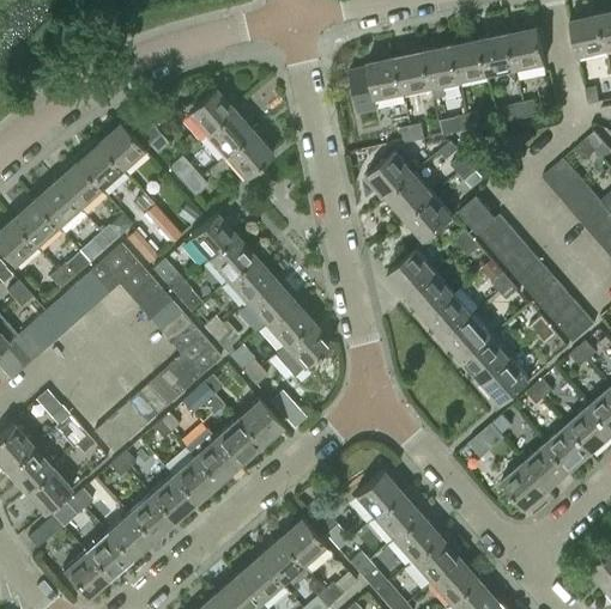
[(608,50),(610,49),(610,12),(600,14),(608,50)]
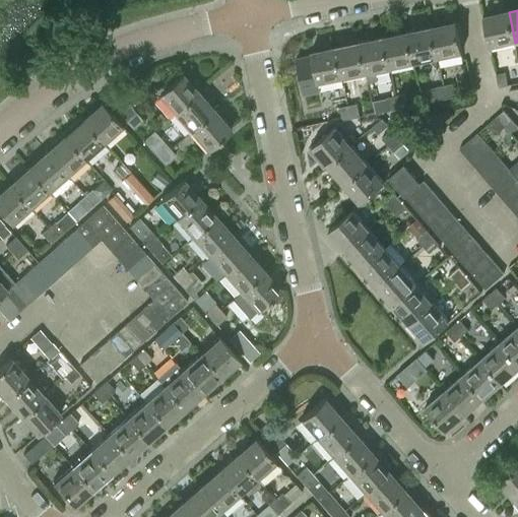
[(492,48),(515,43),(509,12),(484,17),(492,48)]
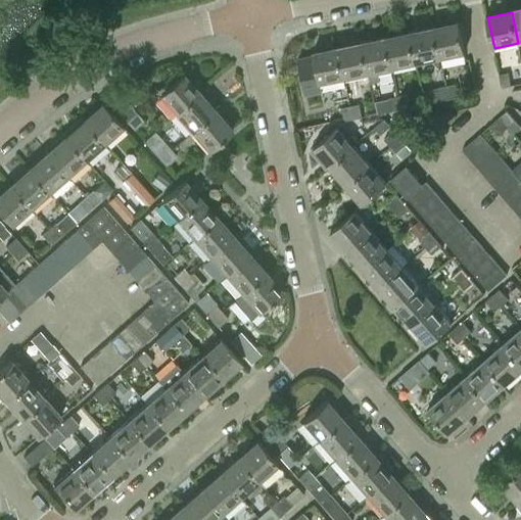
[(441,60),(465,55),(459,24),(434,29),(441,60)]
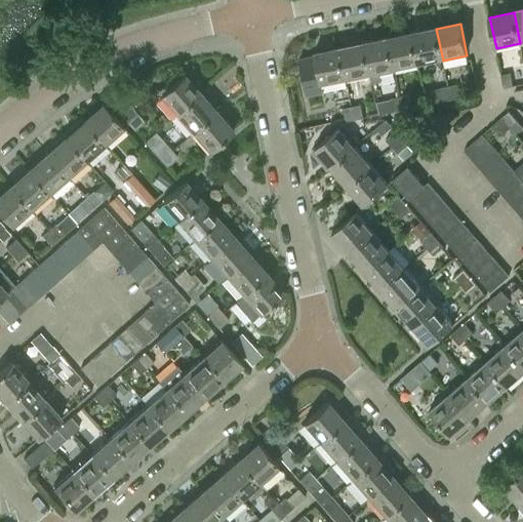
[(418,66),(443,61),(436,29),(412,34),(418,66)]
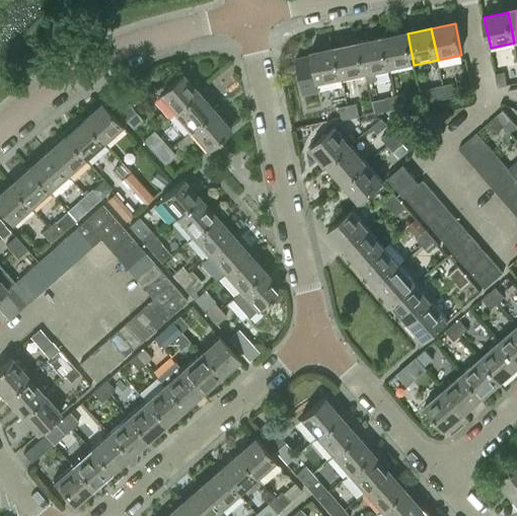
[(390,69),(414,65),(408,33),(383,39),(390,70),(390,69)]
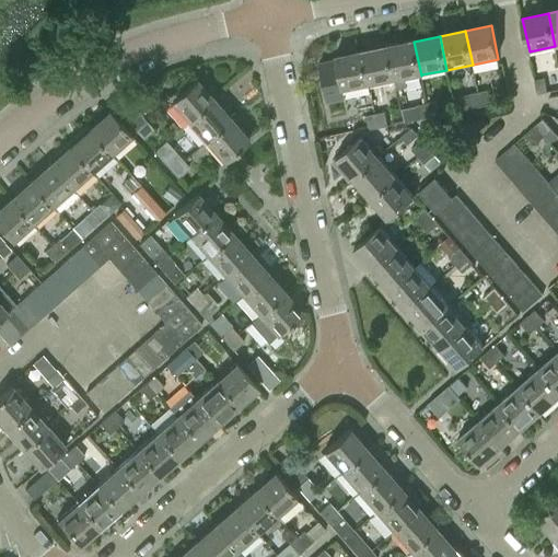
[(421,74),(421,76),(414,42),(388,47),(396,80),(398,91),(408,89),(407,82),(422,79),(421,74)]
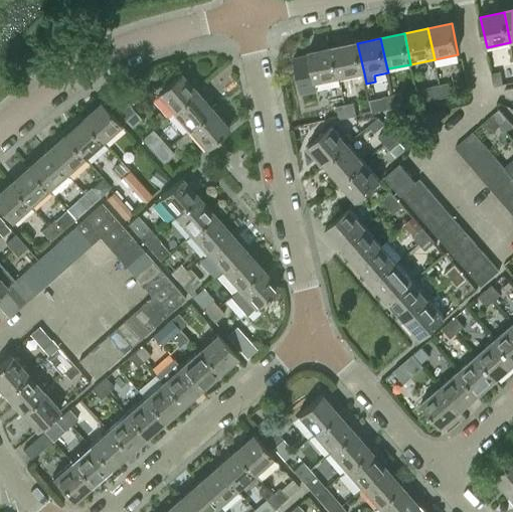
[(364,73),(357,43),(333,48),(340,78),(364,73)]
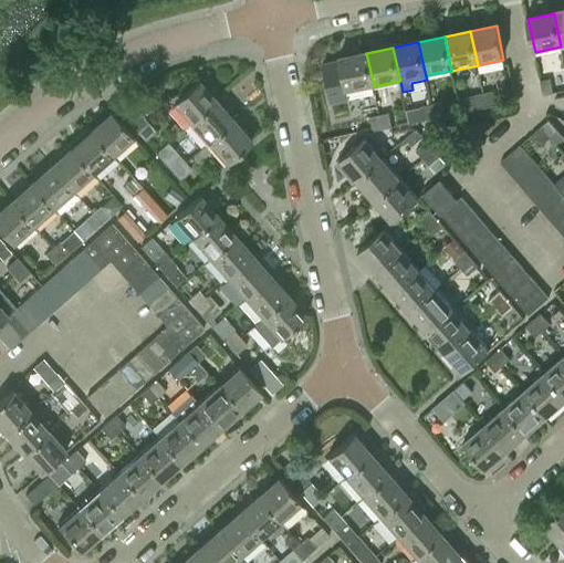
[(347,92),(374,86),(366,53),(341,59),(347,92)]
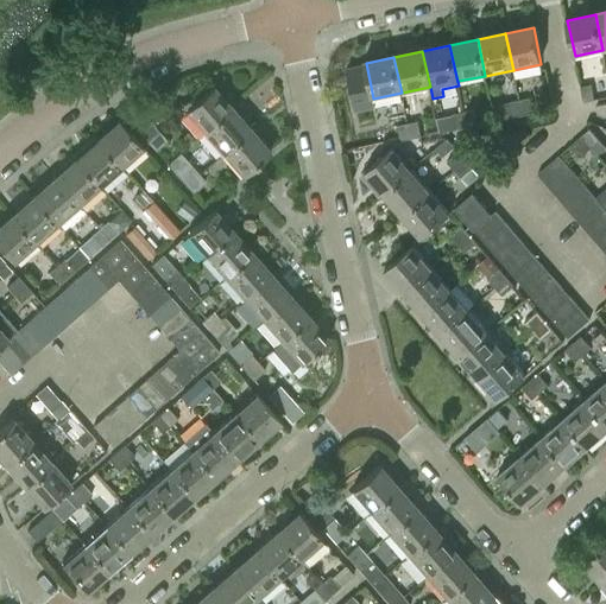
[(206,133),(233,108),(214,87),(199,101),(195,96),(182,107),(206,133)]
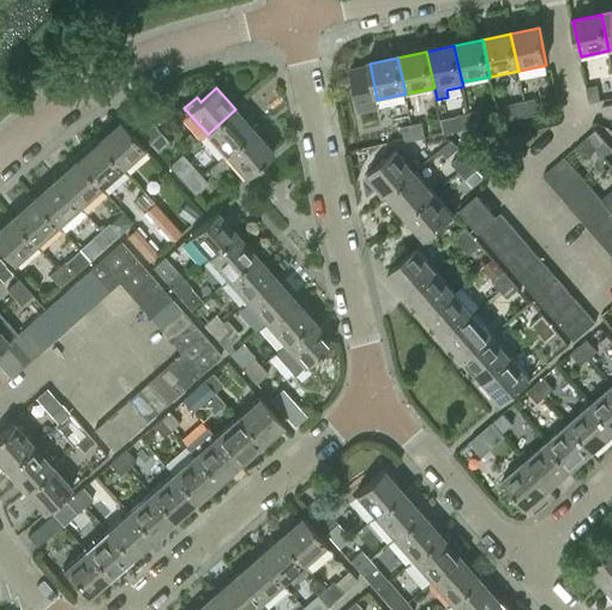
[(591,107),(600,104),(598,89),(587,91),(591,107)]
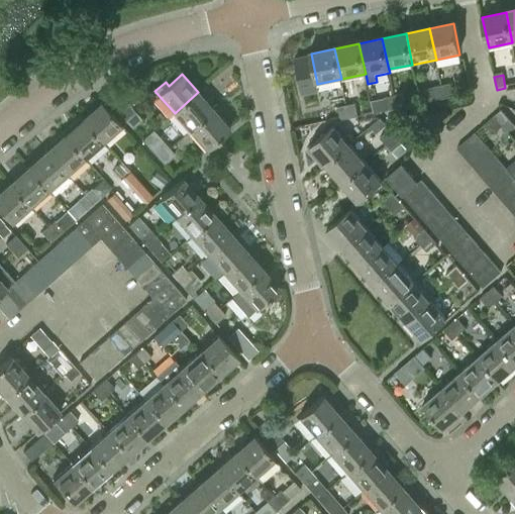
[(444,100),(453,99),(450,86),(442,88),(444,100)]
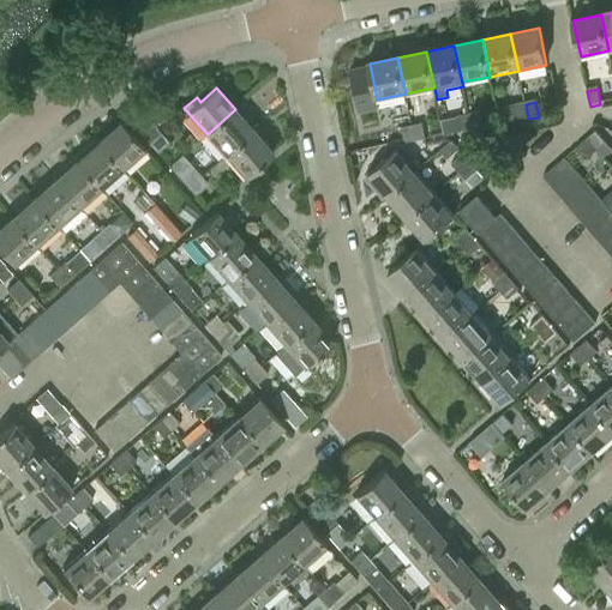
[(517,121),(528,119),(526,104),(515,107),(517,121)]
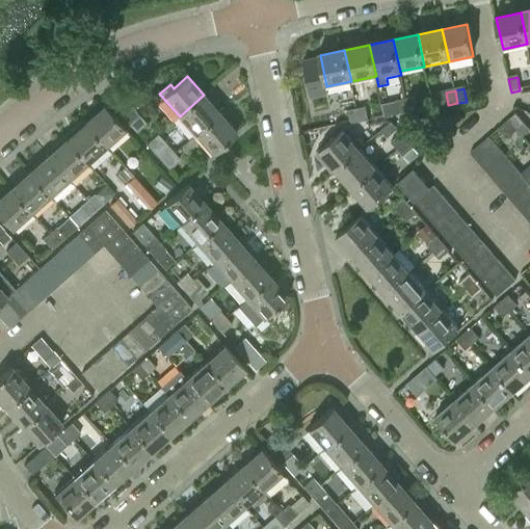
[(196,135),(221,113),(204,95),(180,116),(196,135)]
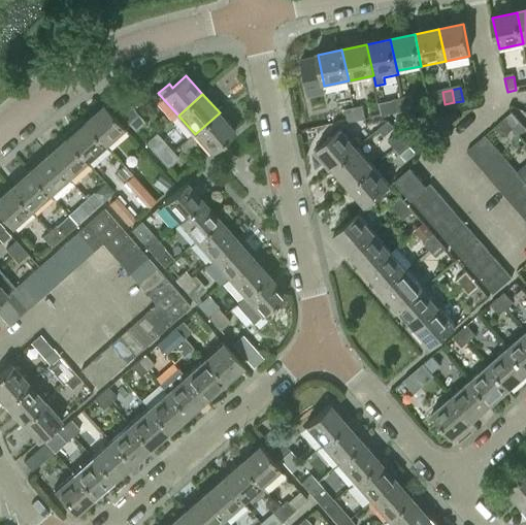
[(136,133),(145,124),(123,98),(112,106),(136,133)]
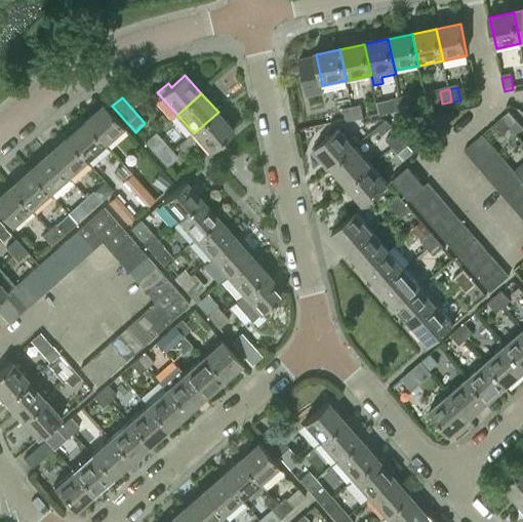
[(403,112),(412,110),(409,97),(400,99),(403,112)]
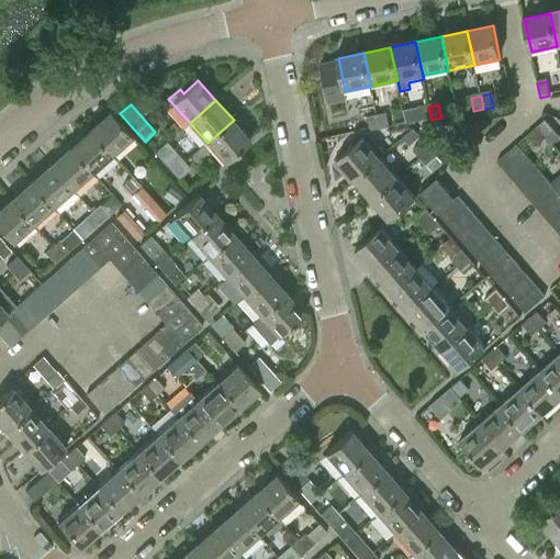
[(422,122),(432,120),(428,107),(420,108),(422,122)]
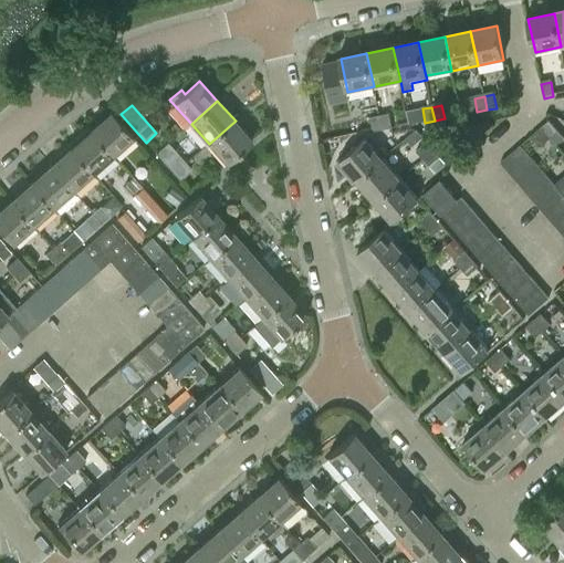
[(114,157),(134,139),(111,113),(91,131),(114,157)]
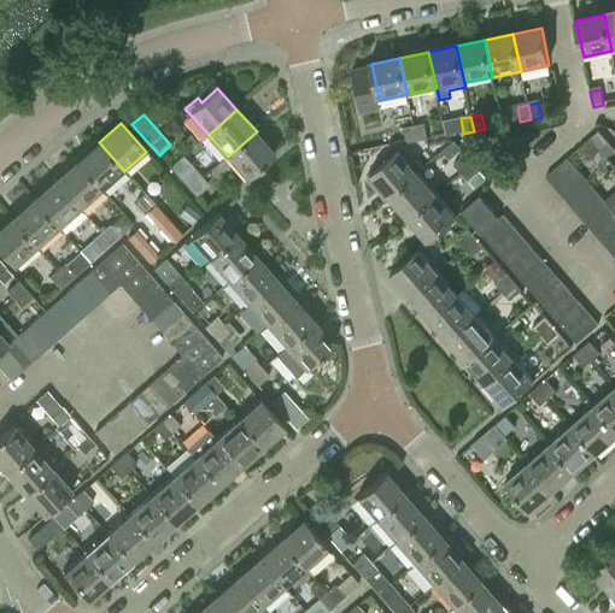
[(417,143),(427,141),(423,127),(414,128),(417,143)]
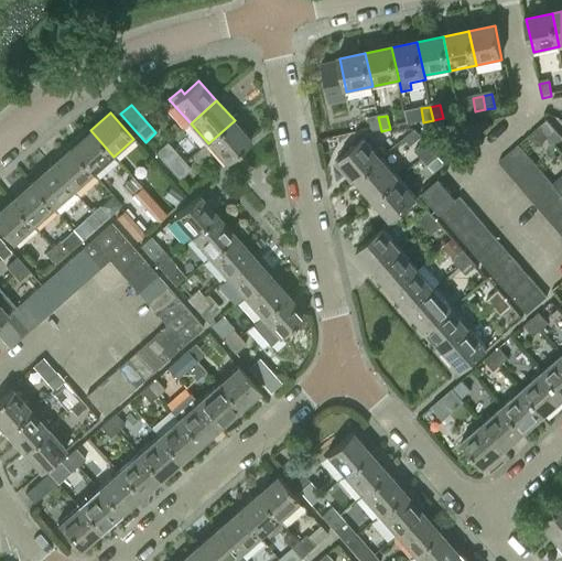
[(371,133),(381,131),(378,117),(368,119),(370,130),(371,133)]
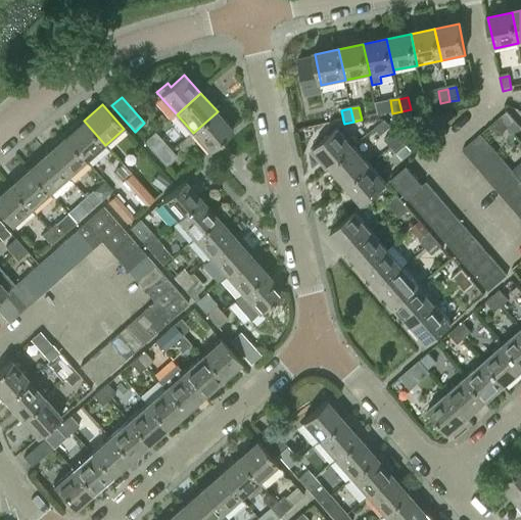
[(343,121),(341,110),(341,109),(325,112),(328,125),(343,121)]
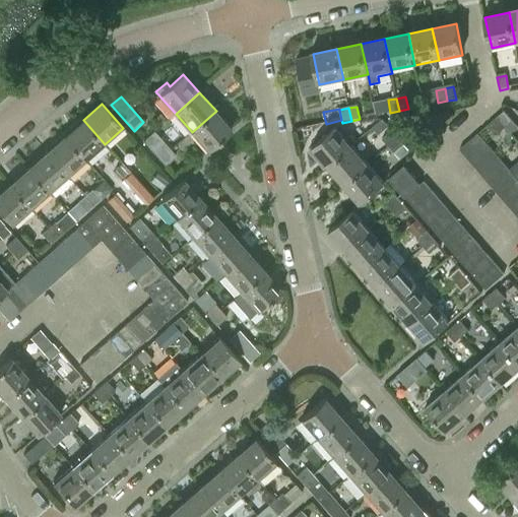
[(208,150),(232,129),(216,111),(192,132),(208,150)]
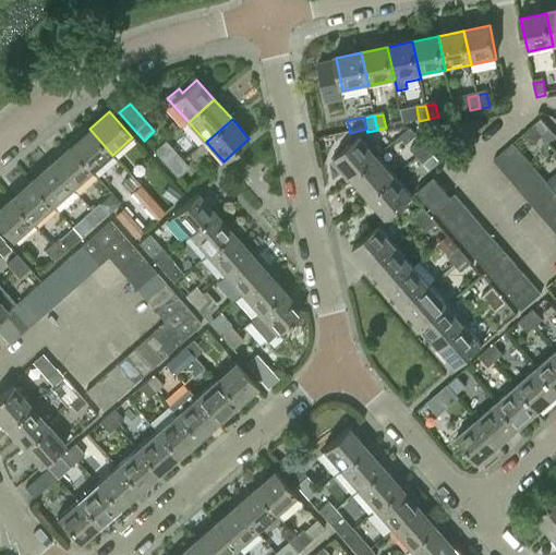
[(555,136),(551,131),(542,121),(534,127),(544,137),(551,144),(555,141),(555,136)]
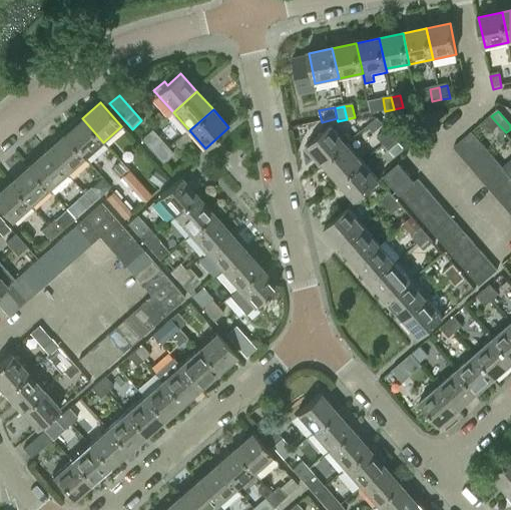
[(310,112),(300,114),(302,126),(312,124),(310,112)]
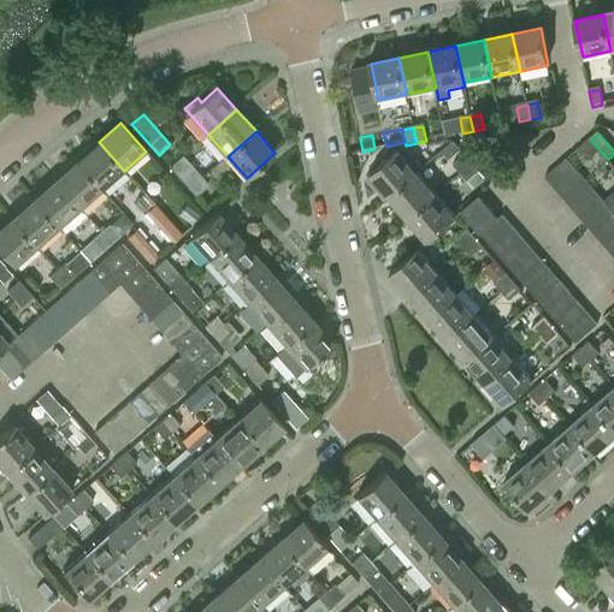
[(99,142),(96,140),(83,152),(86,154),(77,161),(102,190),(124,171),(99,142)]
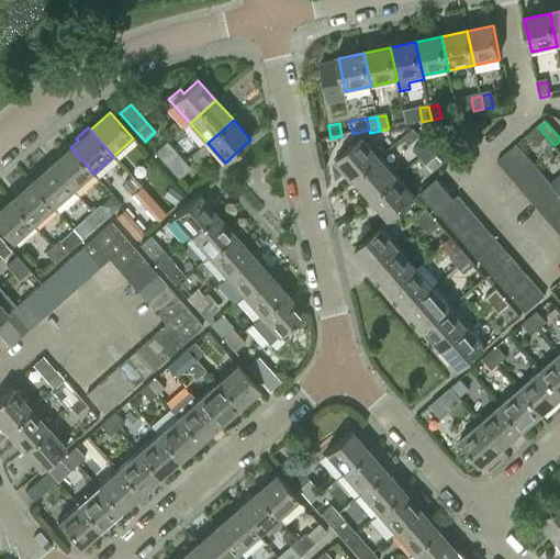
[(537,148),(548,138),(538,127),(527,137),(537,148)]
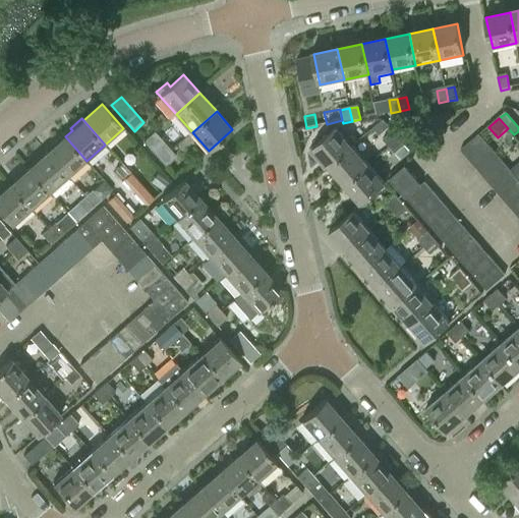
[(379,136),(388,128),(383,122),(372,130),(379,136)]
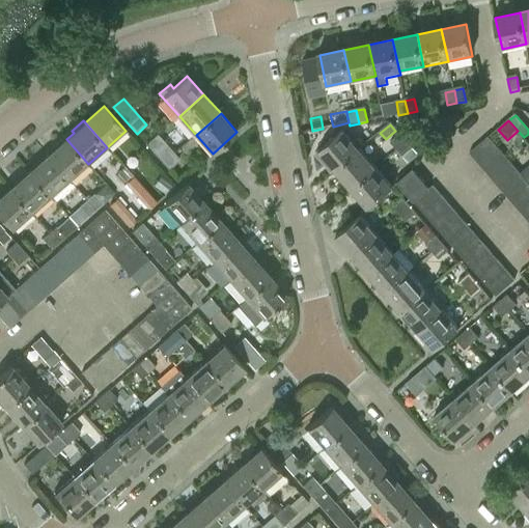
[(359,139),(354,144),(343,132),(316,156),(327,168),(330,165),(335,171),(360,150),(365,146),(359,139)]
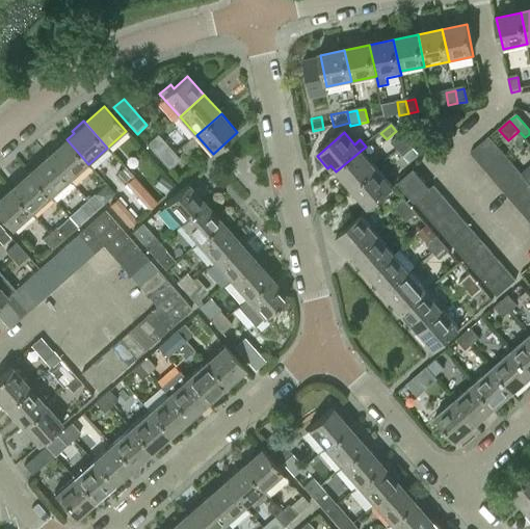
[(397,152),(407,143),(400,135),(391,144),(397,152)]
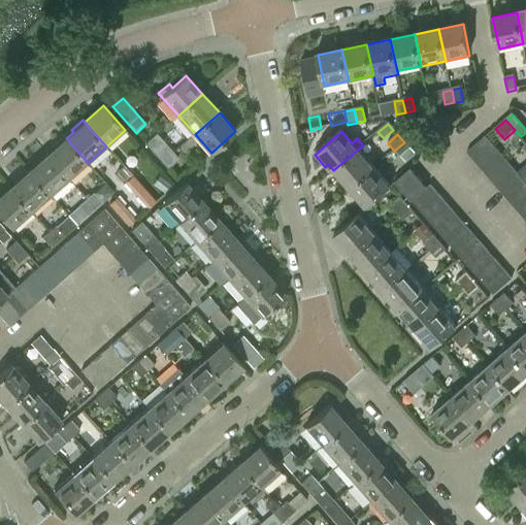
[(154,152),(164,142),(158,135),(148,145),(154,152)]
